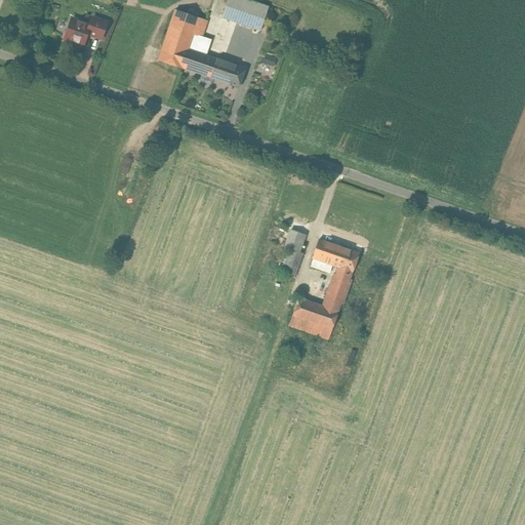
[(268,7),(246,0),(227,0),(220,18),(259,32),(268,7)]
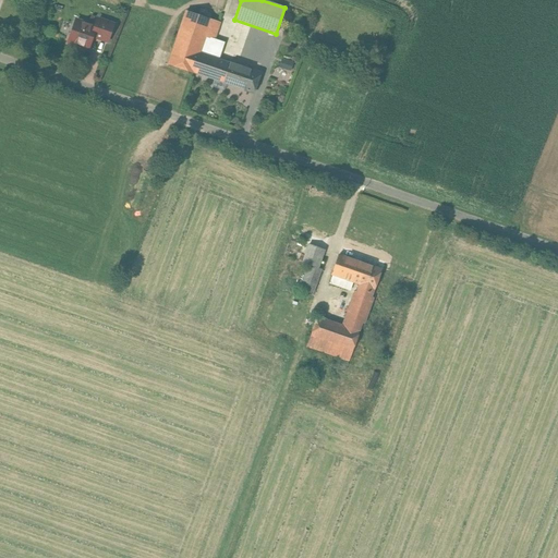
[(322,17),(307,13),(308,12),(301,10),(298,21),(318,28),(322,17)]
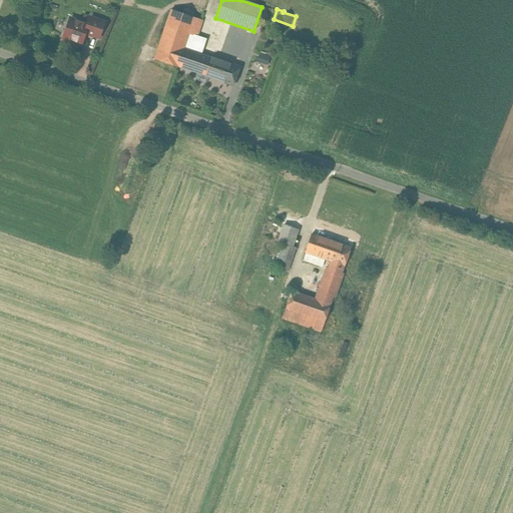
[(201,21),(170,10),(153,59),(176,67),(177,66),(193,71),(199,54),(191,52),(201,21)]
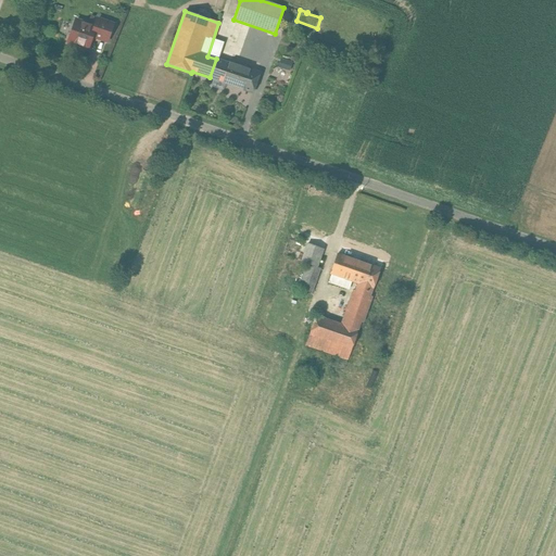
[(95,27),(76,21),(68,41),(88,49),(92,36),(106,41),(113,25),(98,20),(95,27)]
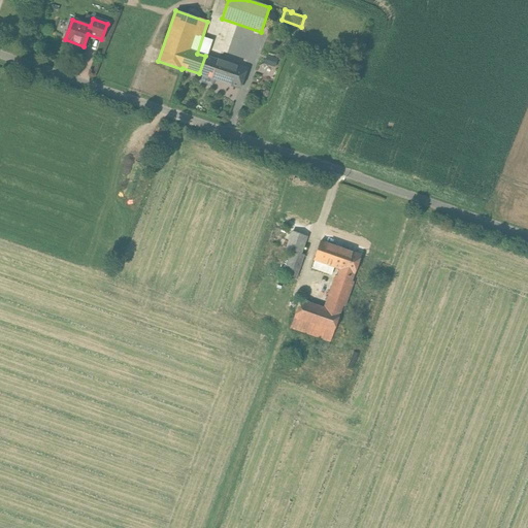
[(275,58),(265,55),(262,65),(272,68),(275,58)]
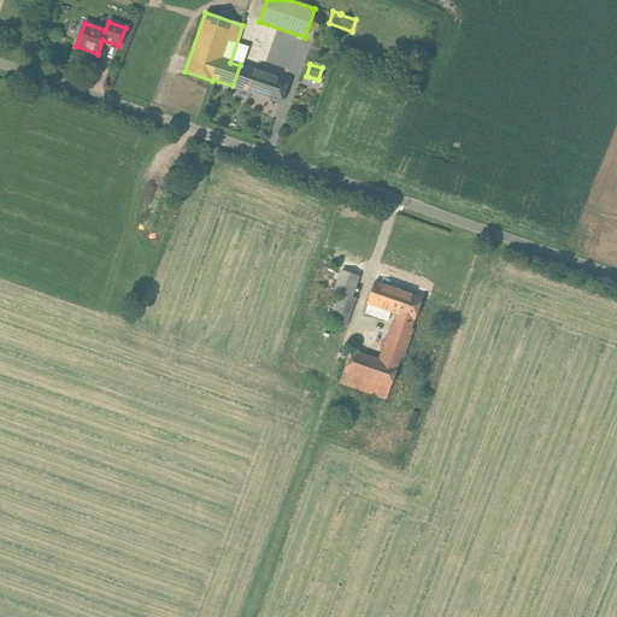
[(287,81),(240,65),(233,86),(280,103),(287,81)]
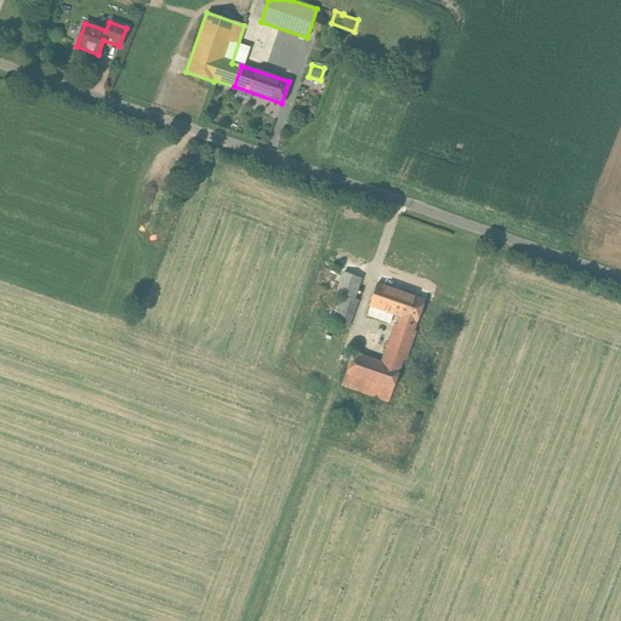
[(360,279),(343,272),(336,294),(342,295),(353,298),(360,279)]
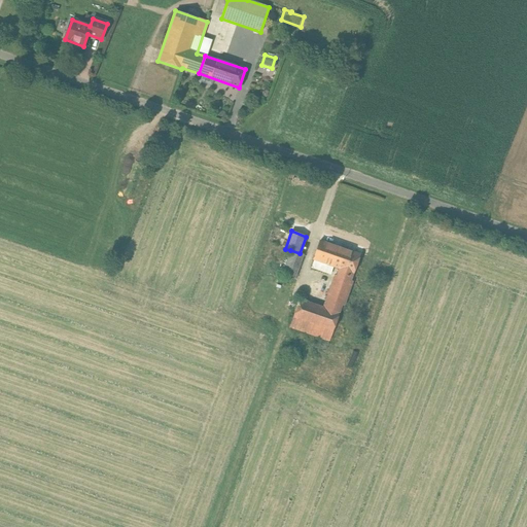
[(345,249),(320,240),(313,259),(338,268),(345,249)]
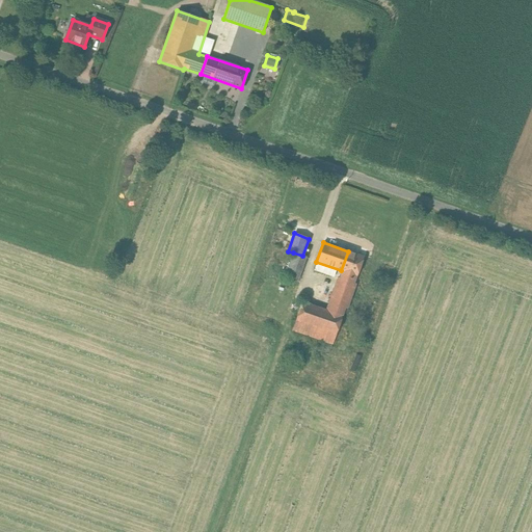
[(364,258),(348,251),(341,270),(345,272),(343,278),(354,283),(364,258)]
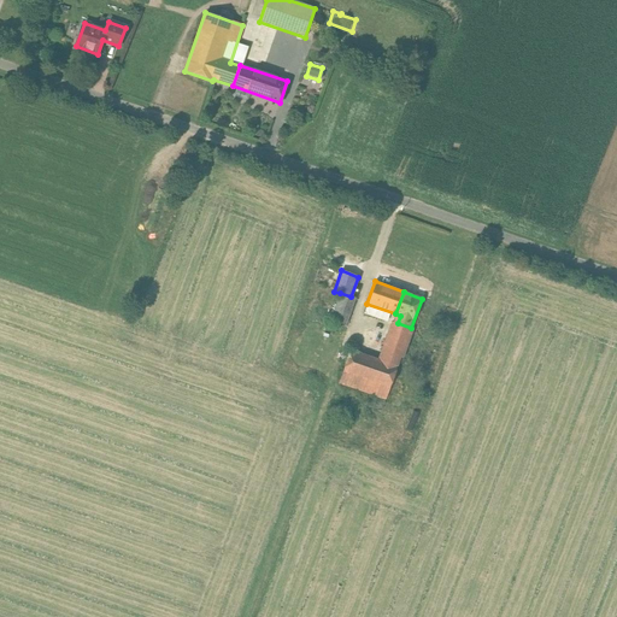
[(351,297),(340,293),(330,319),(346,325),(354,298),(351,297)]
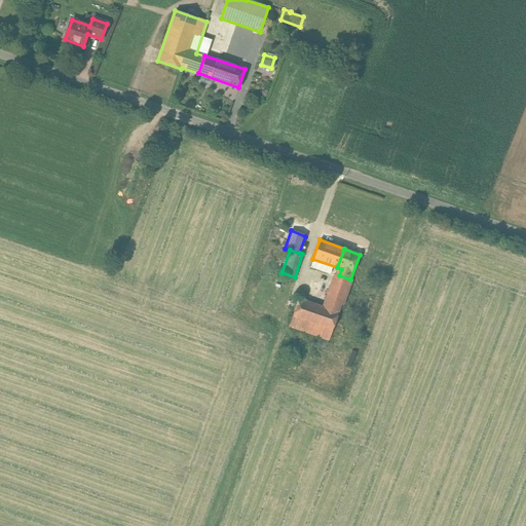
[(334,273),(322,306),(299,298),(289,327),(329,340),(340,312),(338,311),(340,304),(342,305),(352,279),(339,275),(334,273)]
